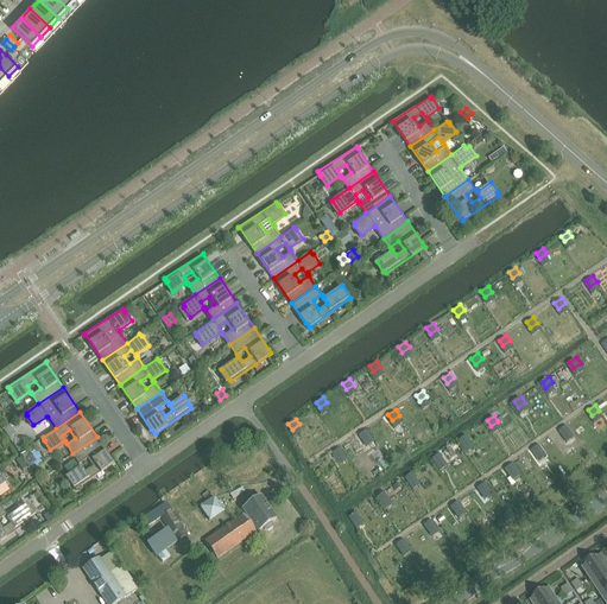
[(17,432),(12,424),(5,427),(11,436),(17,432)]
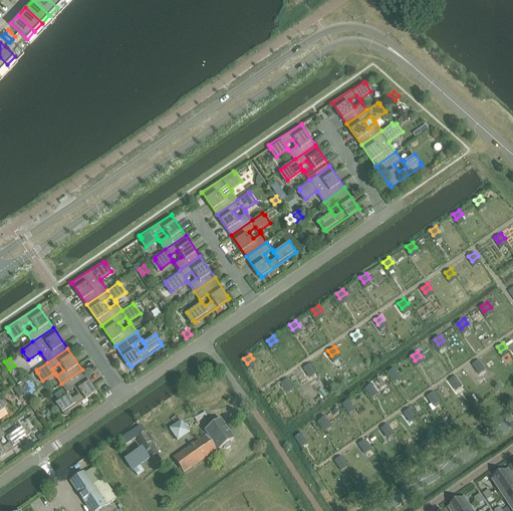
[(480,358),(474,362),(477,367),(483,363),(480,358)]
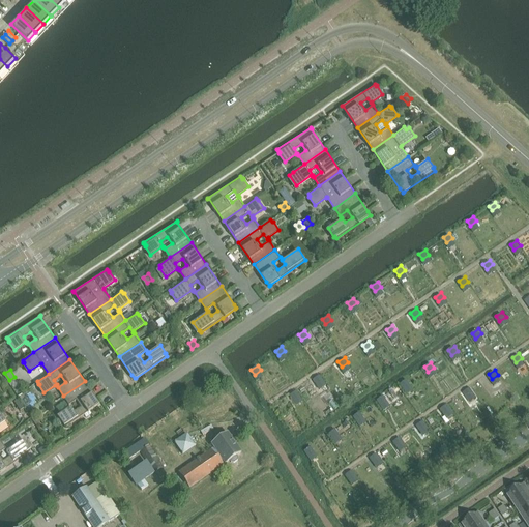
[(320,374),(314,378),(317,383),(323,379),(320,374)]
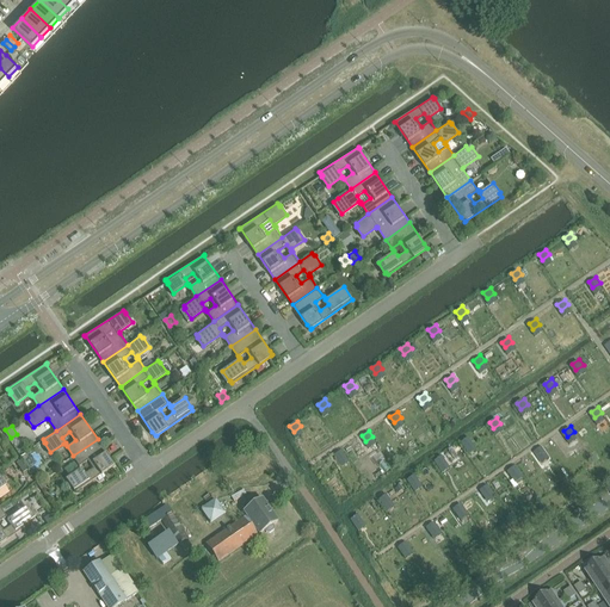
[(469,437),(462,441),(466,447),(474,443),(469,437)]
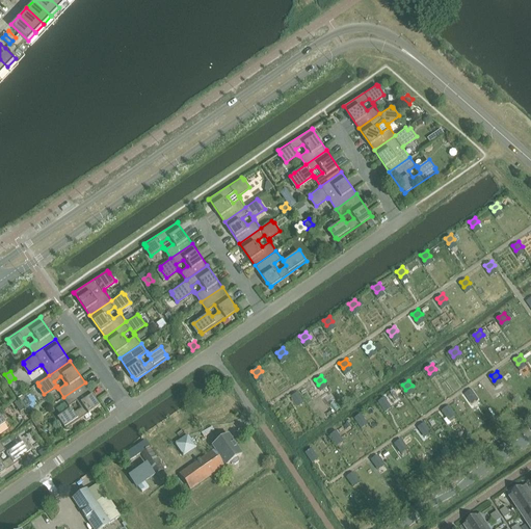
[(68,426),(99,405),(100,404),(97,400),(98,400),(85,382),(63,397),(70,405),(77,400),(82,406),(75,412),(72,406),(71,407),(71,408),(59,416),(65,424),(68,426)]
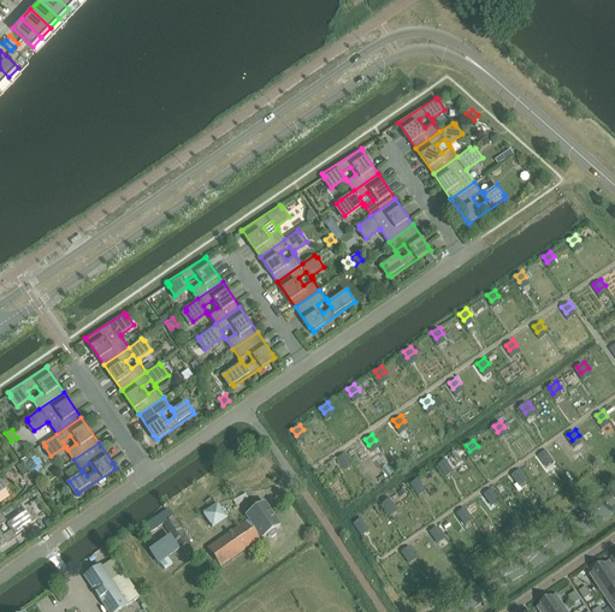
[(548,449),(540,453),(544,459),(551,455),(548,449)]
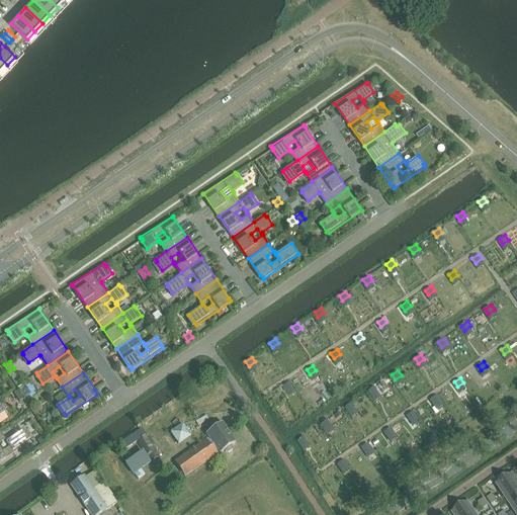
[(290,380),(283,384),(287,390),(293,385),(290,380)]
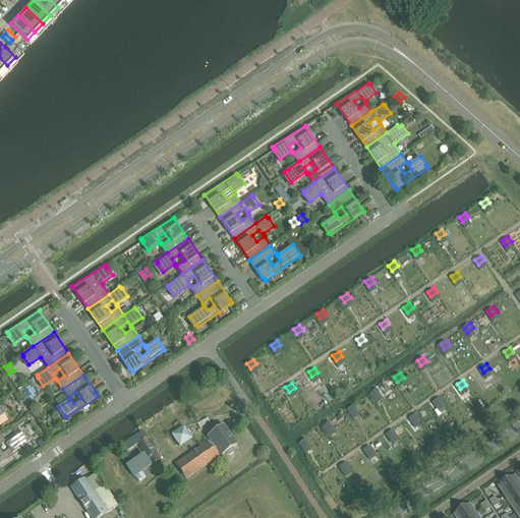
[(378,388),(371,392),(374,397),(381,393),(378,388)]
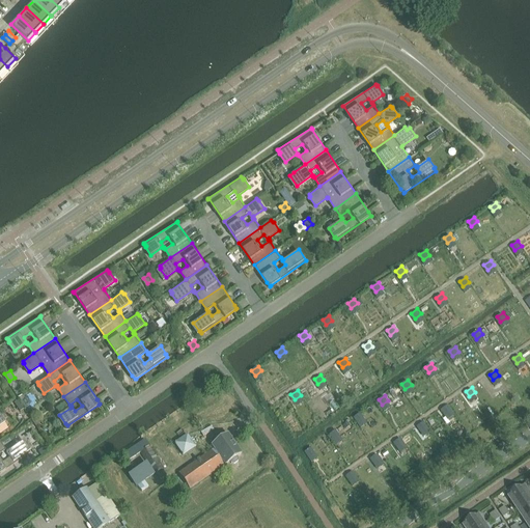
[(25,407),(19,398),(16,401),(21,410),(25,407)]
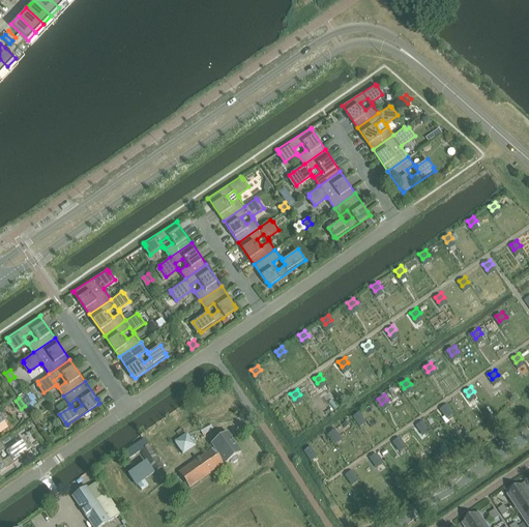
[(447,403),(441,407),(444,412),(450,408),(447,403)]
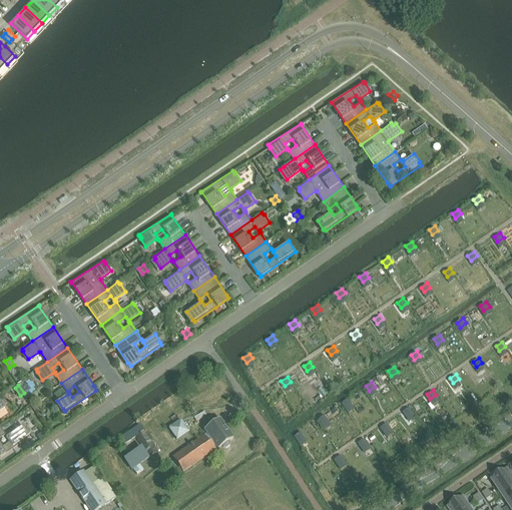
[(349,398),(343,403),(346,408),(353,403),(349,398)]
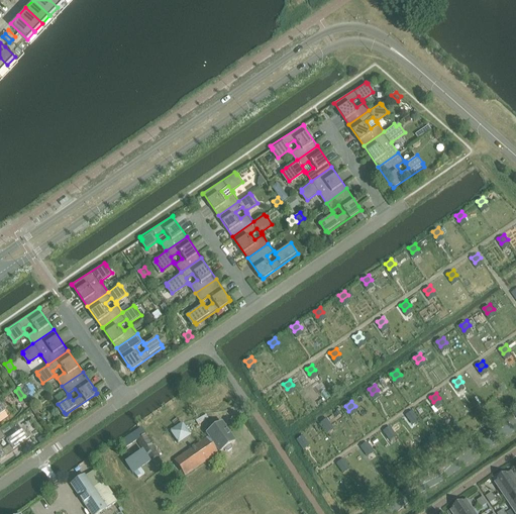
[(40,411),(35,404),(31,407),(36,414),(40,411)]
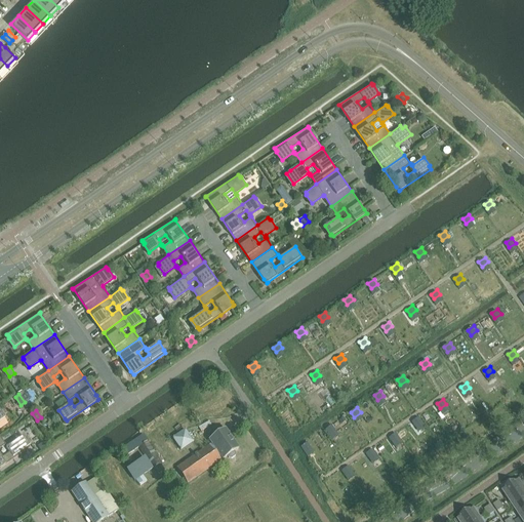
[(419,415),(413,419),(416,425),(422,420),(419,415)]
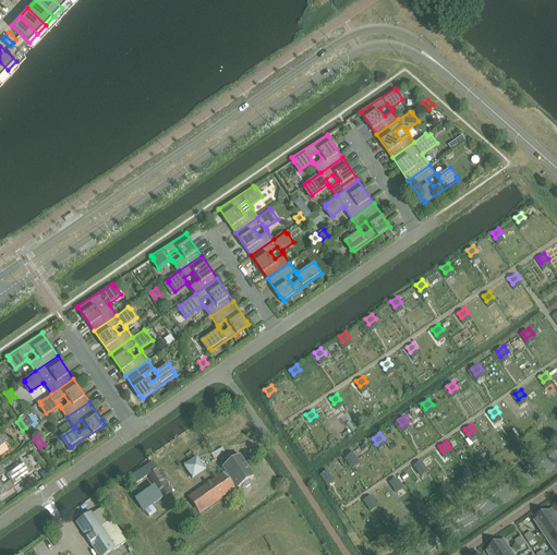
[(354,451),(348,456),(351,461),(359,457),(354,451)]
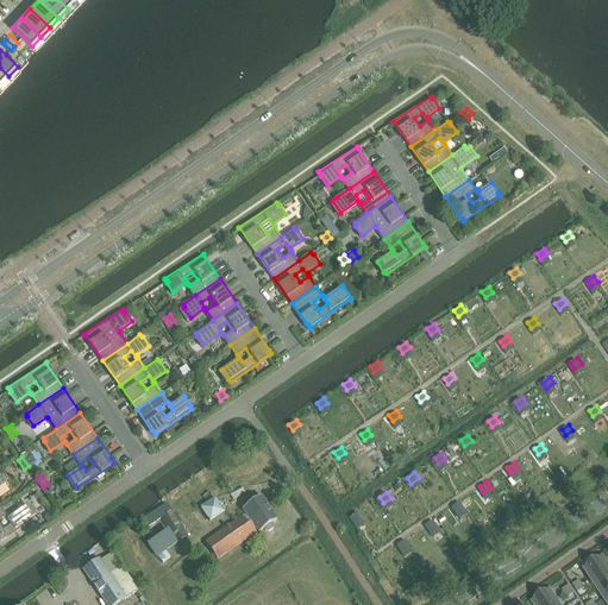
[(277,517),(262,495),(244,508),(259,530),(264,527),(267,529),(269,529),(274,525),(275,523),(273,521),(277,517)]
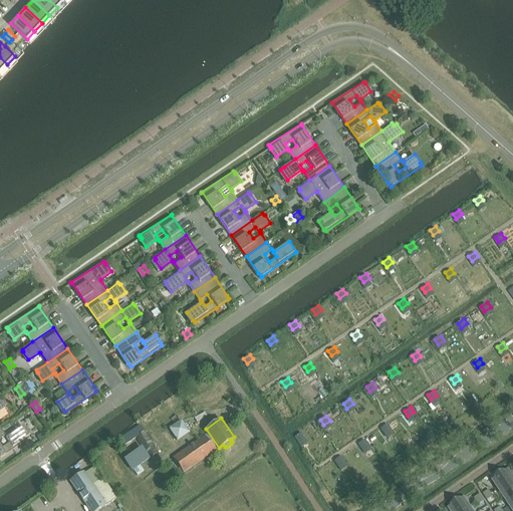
[(190,430),(183,420),(171,428),(178,438),(190,430)]
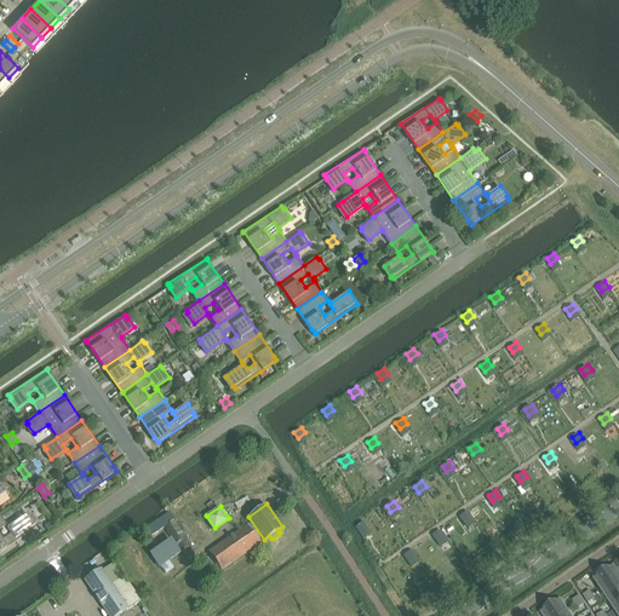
[(468,510),(460,514),(464,520),(473,516),(468,510)]
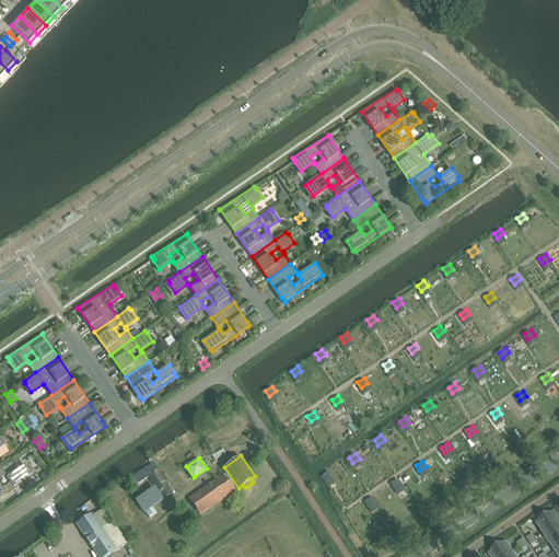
[(173,491),(154,462),(130,477),(134,484),(149,474),(164,498),(173,491)]
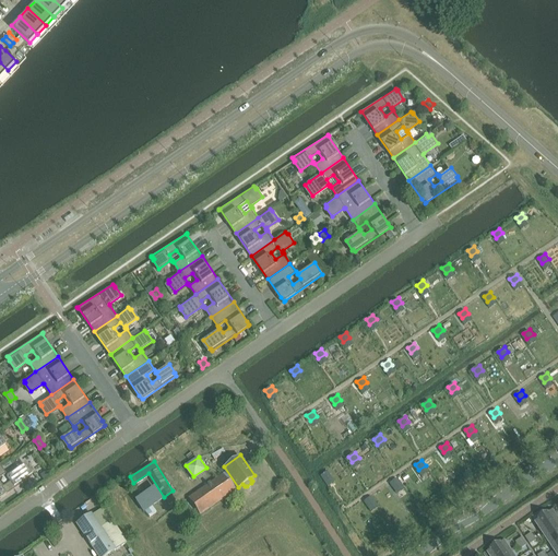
[(0,497),(33,475),(25,463),(10,474),(9,473),(8,474),(11,480),(4,484),(0,478),(0,475),(7,472),(1,463),(0,463),(0,497)]
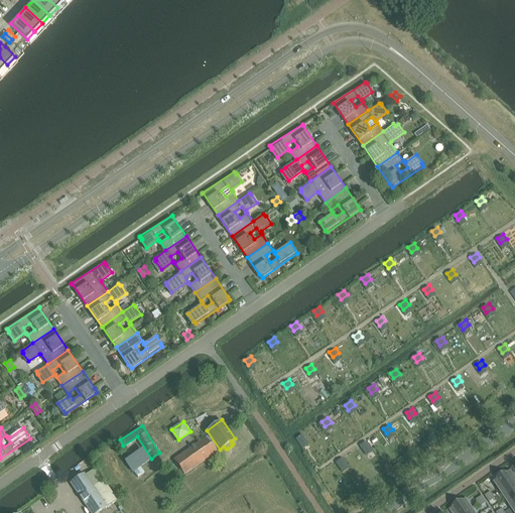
[(47,436),(44,431),(37,436),(41,441),(47,436)]
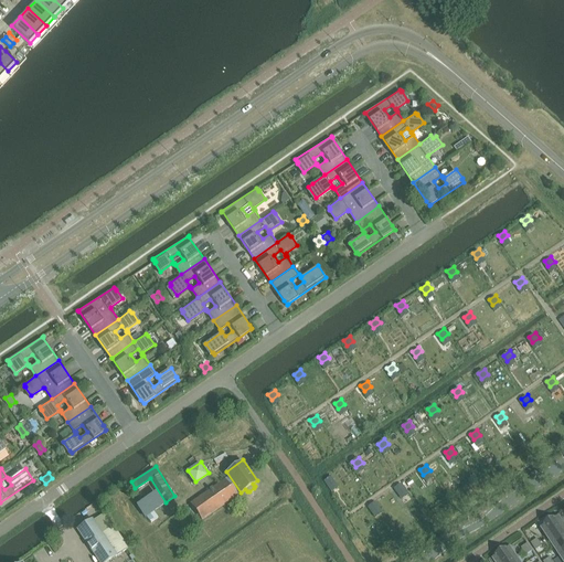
[(333,476),(327,481),(330,487),(338,481),(333,476)]
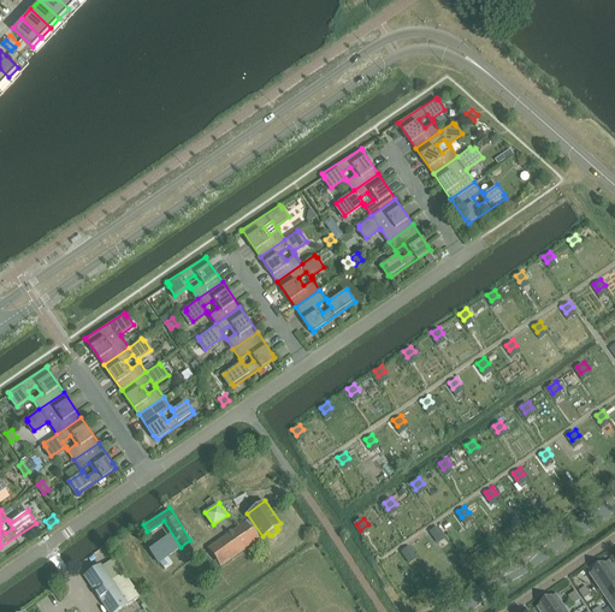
[(220,564),(260,536),(248,520),(208,546),(220,564)]
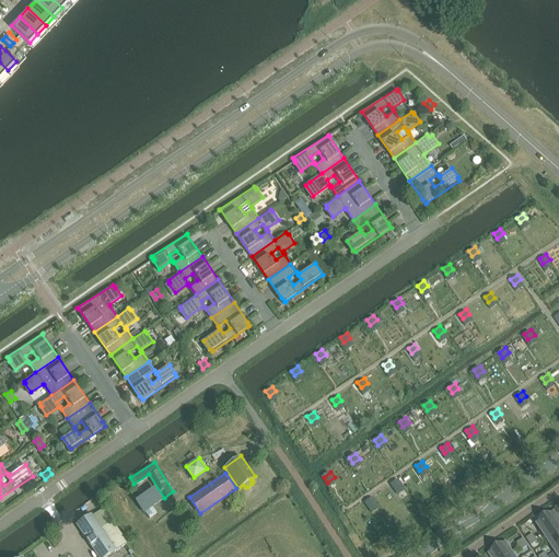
[(398,477),(392,483),(395,487),(402,483),(398,477)]
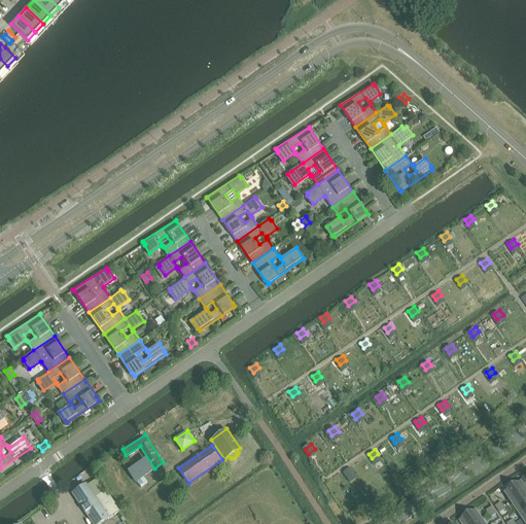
[(137,481),(154,468),(147,458),(130,469),(137,481)]
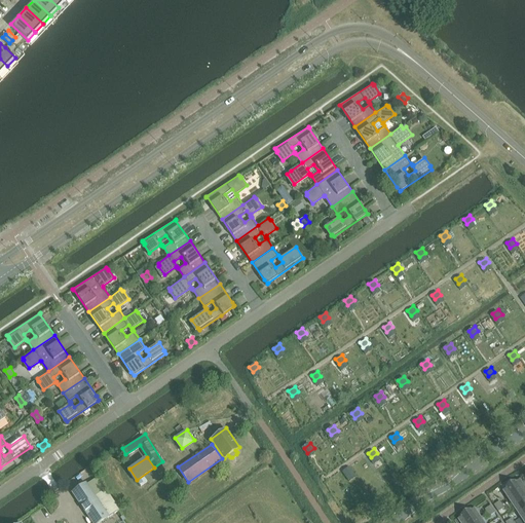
[(349,465),(343,470),(347,475),(353,471),(349,465)]
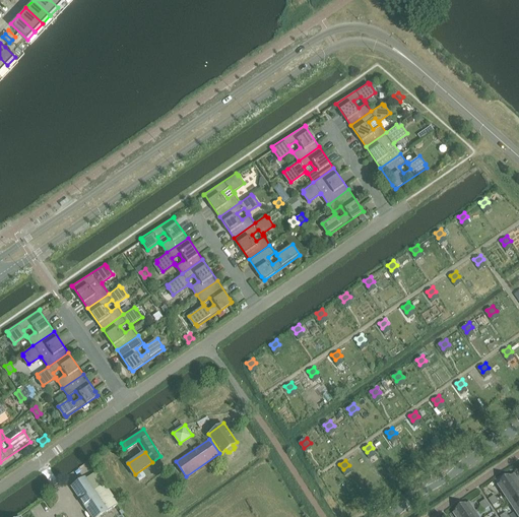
[(119,502),(96,470),(86,477),(85,475),(72,485),(92,516),(96,516),(109,510),(108,509),(119,502)]
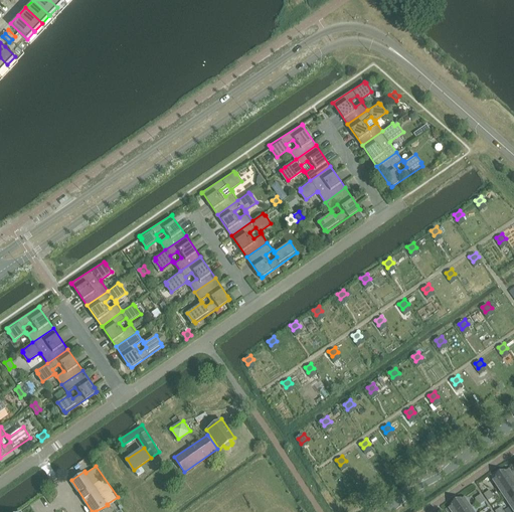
[(500,487),(513,478),(513,475),(509,469),(494,478),(500,487)]
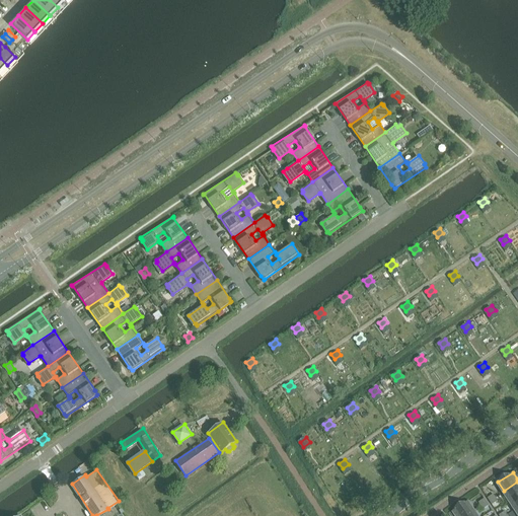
[(510,500),(517,494),(517,482),(504,491),(510,500)]
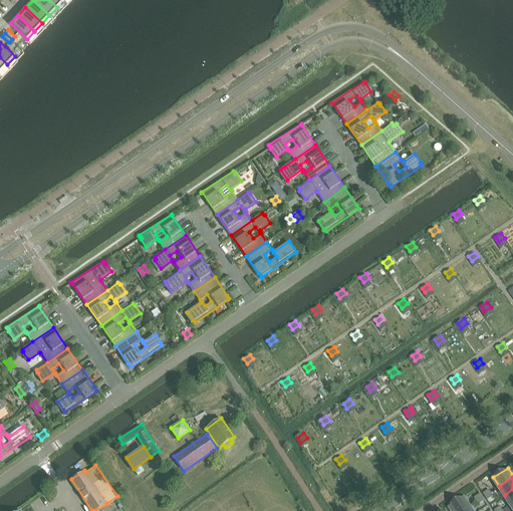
[(453,510),(459,510),(470,504),(464,495),(450,505),(453,510)]
